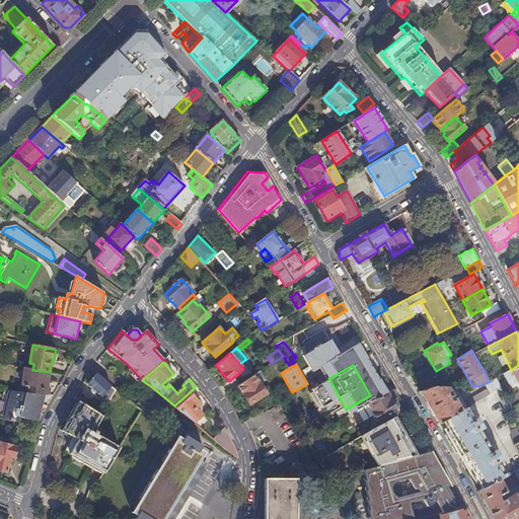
[(515,381),(516,381),(518,386),(518,365),(511,370),(510,370),(504,373),(510,385),(514,383),(515,381)]
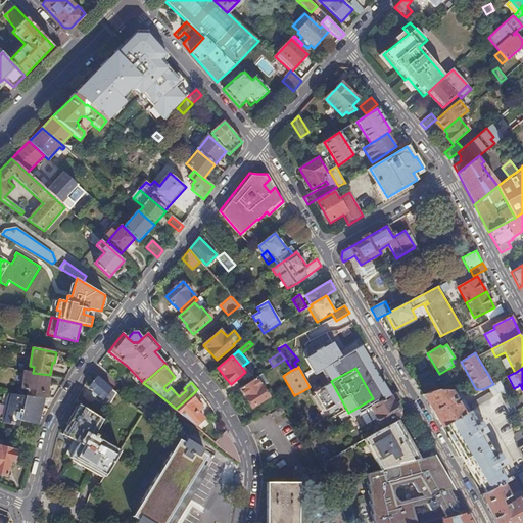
[(26,389),(28,389),(27,396),(43,398),(47,398),(50,375),(33,373),(25,371),(22,387),(26,388),(26,389)]
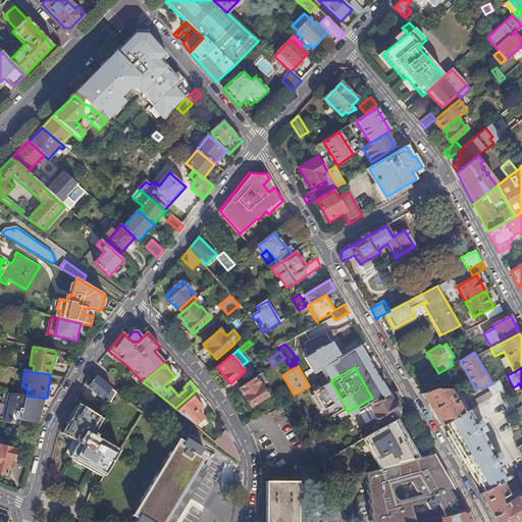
[(261,385),(267,382),(261,373),(240,388),(252,407),(268,397),(261,385)]
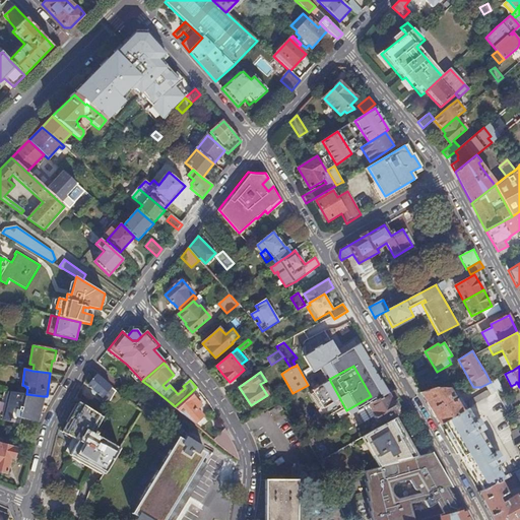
[(98,376),(88,386),(109,404),(115,392),(98,376)]
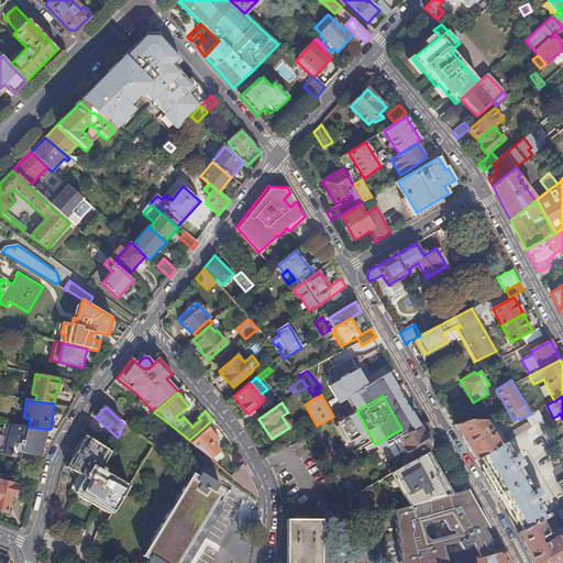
[(531,414),(537,424),(549,445),(555,442),(537,410),(531,414)]
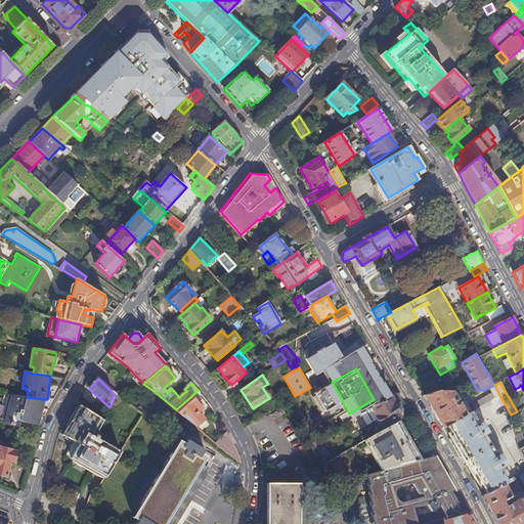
[(494,385),(489,387),(495,397),(499,395),(494,385)]
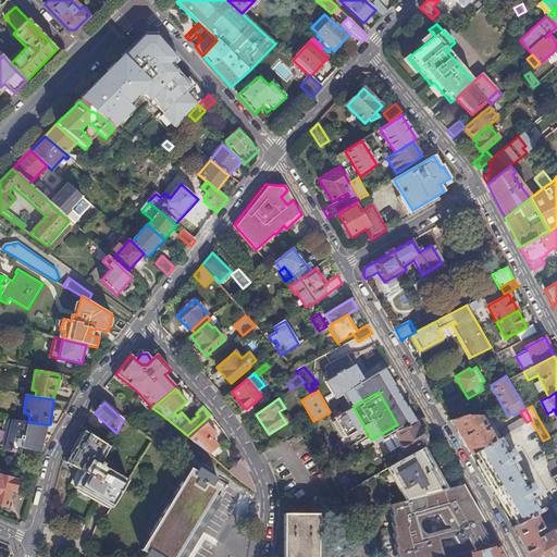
[(467,416),(450,420),(470,455),(475,452),(499,437),(494,425),(491,425),(486,429),(486,428),(483,429),(481,428),(485,425),(481,416),(467,416)]
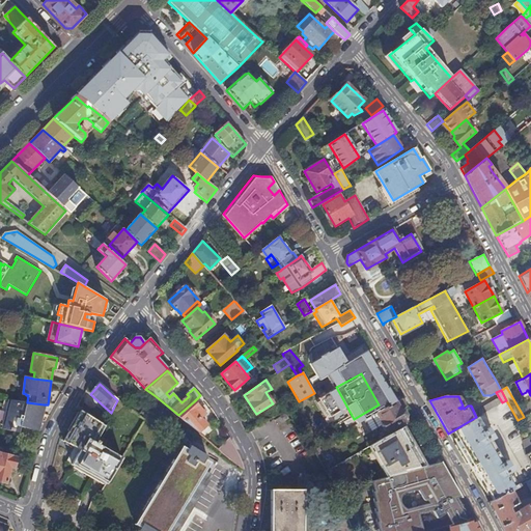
[(408,407),(402,398),(364,421),(368,428),(371,426),(373,430),(383,425),(387,430),(407,419),(401,410),(408,407)]
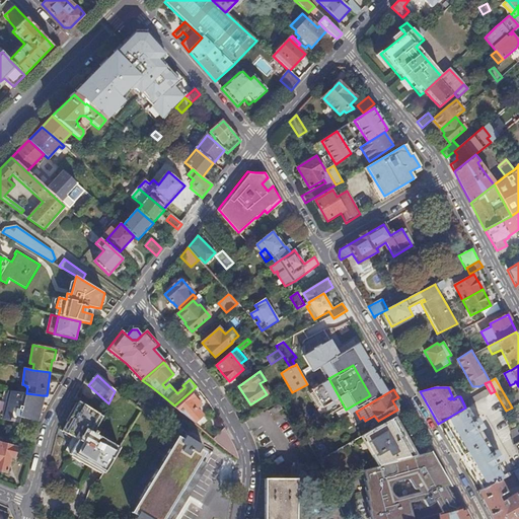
[(484,391),(466,400),(469,405),(490,394),(487,389),(484,391)]
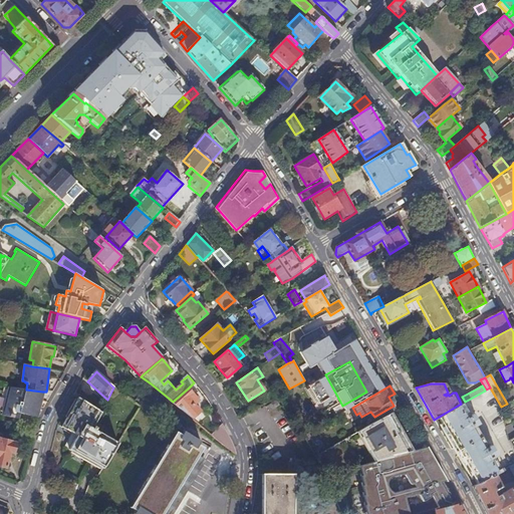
[(26,390),(11,388),(5,416),(15,419),(20,420),(21,414),(38,419),(41,407),(38,406),(42,392),(26,390)]
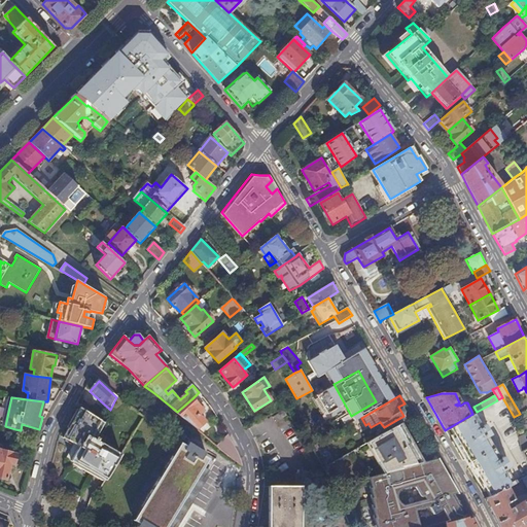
[(192,398),(177,412),(197,429),(206,422),(200,415),(204,412),(202,410),(204,408),(204,407),(201,405),(199,403),(198,405),(192,398)]
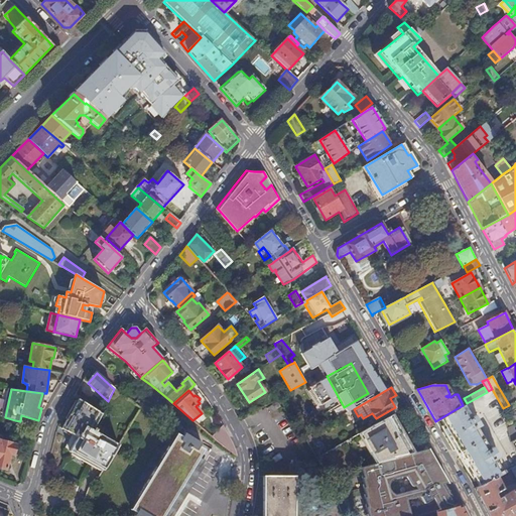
[(73,435),(65,449),(103,471),(118,446),(96,433),(97,430),(94,429),(103,414),(101,413),(79,400),(61,429),(73,435)]
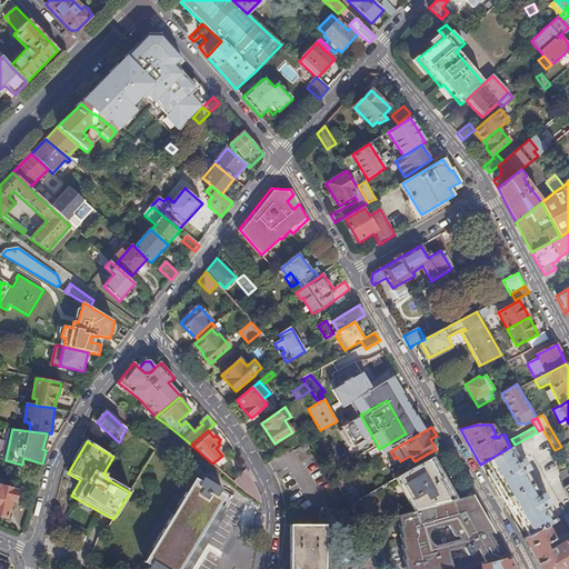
[(309,450),(306,443),(296,450),(299,456),(309,450)]
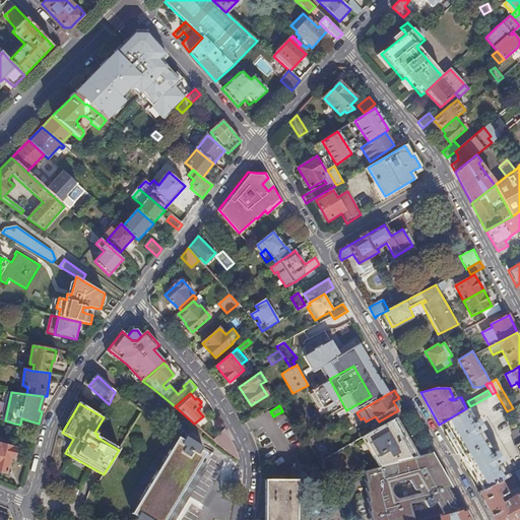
[(444,421),(462,454),(483,490),(501,480),(506,477),(509,476),(507,473),(506,473),(499,462),(503,460),(497,450),(493,452),(481,431),(484,429),(478,418),(475,420),(467,408),(466,408),(444,421)]
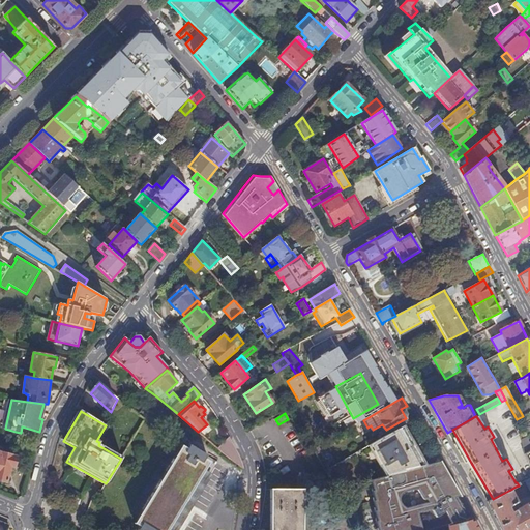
[(402,427),(370,445),(387,475),(423,466),(402,427)]
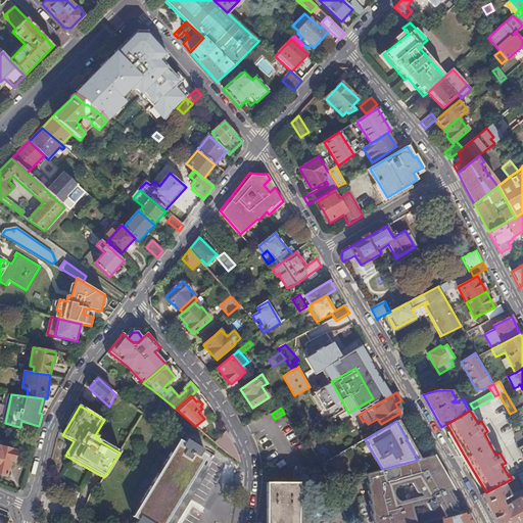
[(172,454),(165,449),(136,502),(143,506),(148,509),(141,522),(139,522),(162,522),(165,519),(171,522),(173,522),(177,522),(205,473),(199,470),(194,466),(201,454),(203,449),(187,440),(184,443),(177,457),(172,454)]
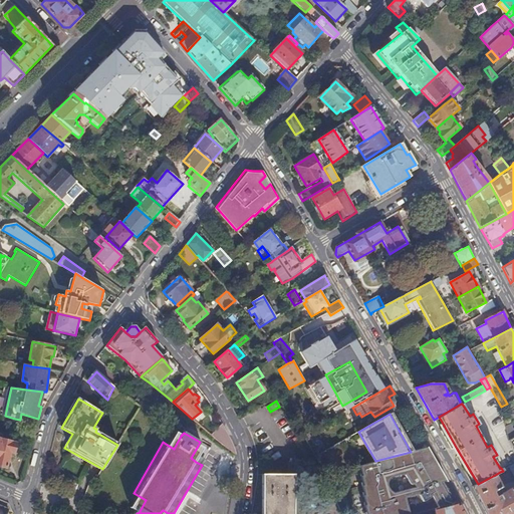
[(308,434),(303,436),(306,442),(311,439),(308,434)]
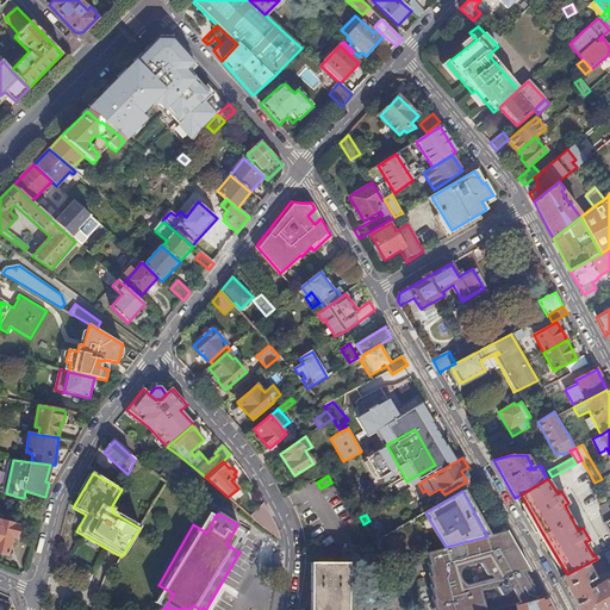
[(0,553),(7,555),(12,537),(17,537),(19,526),(0,521),(0,553)]
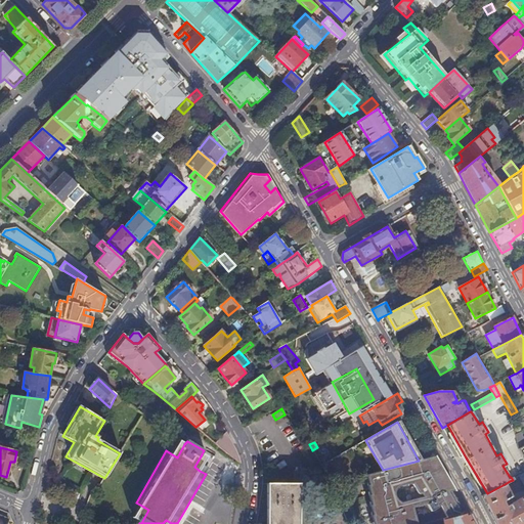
[(383,470),(365,474),(372,495),(369,495),(372,506),(370,506),(373,516),(372,516),(373,523),(416,523),(408,512),(438,505),(442,503),(445,501),(441,494),(446,491),(447,492),(452,488),(434,456),(419,461),(383,470)]
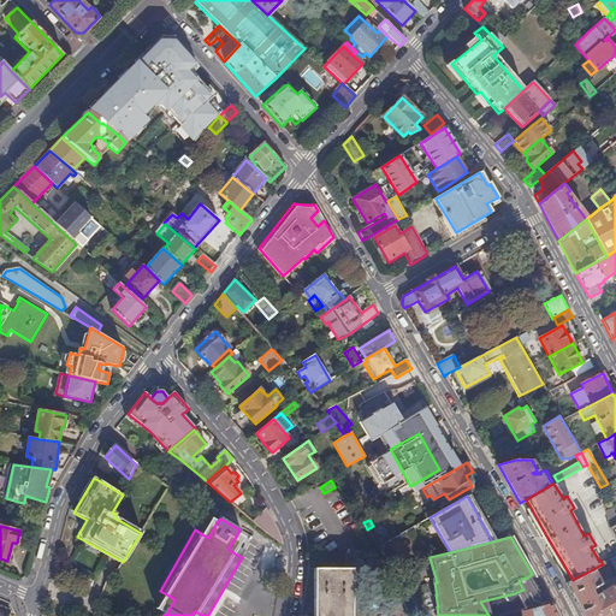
[(578,603),(582,615),(615,615),(615,556),(610,560),(615,570),(615,582),(593,596),(591,590),(600,585),(593,569),(573,580),(567,582),(578,603)]
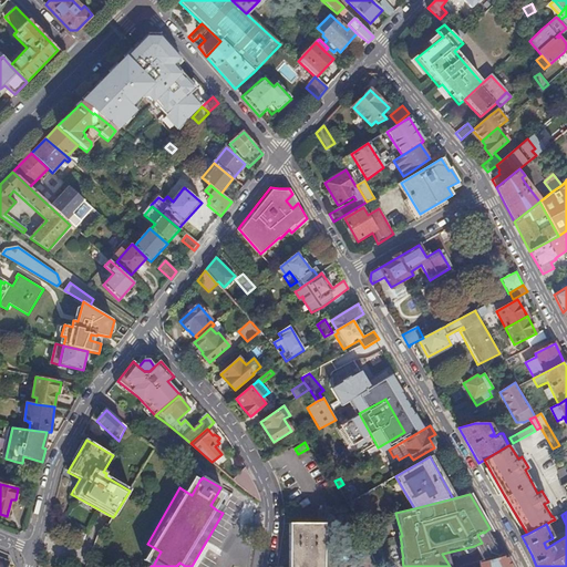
[(323,566),(323,560),(325,524),(289,524),(289,566),(323,566)]
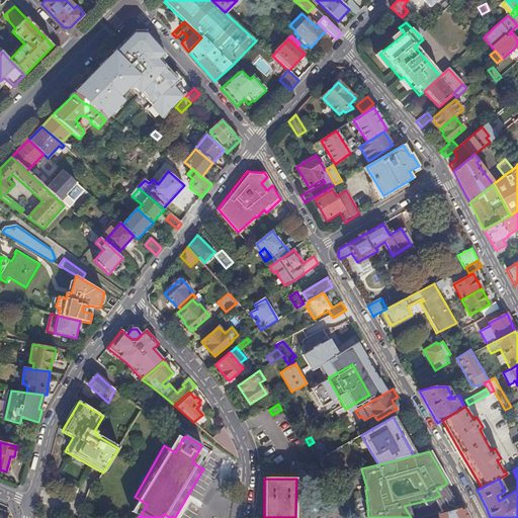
[(437,497),(433,499),(442,512),(446,511),(456,509),(442,487),(441,486),(436,489),(440,496),(437,497)]
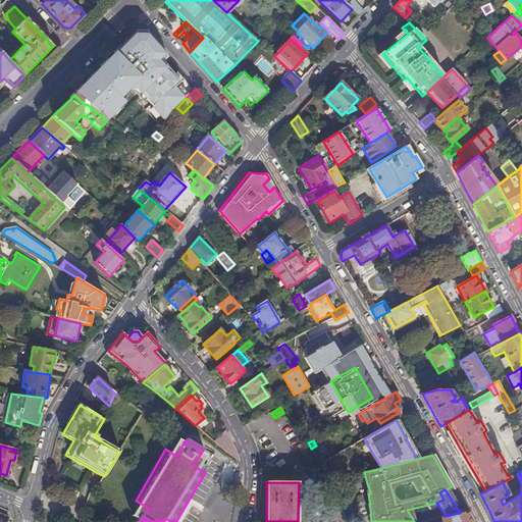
[(471,521),(466,511),(460,513),(450,515),(446,516),(441,518),(441,521),(471,521)]
